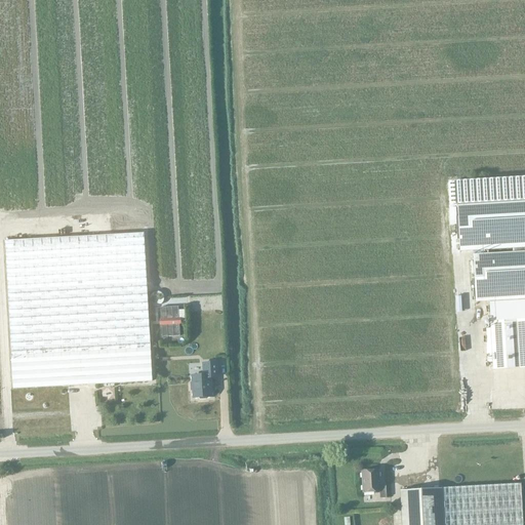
[(524,174),(456,178),(460,251),(513,248),(513,254),(524,253),(524,252),(524,247),(524,174)]
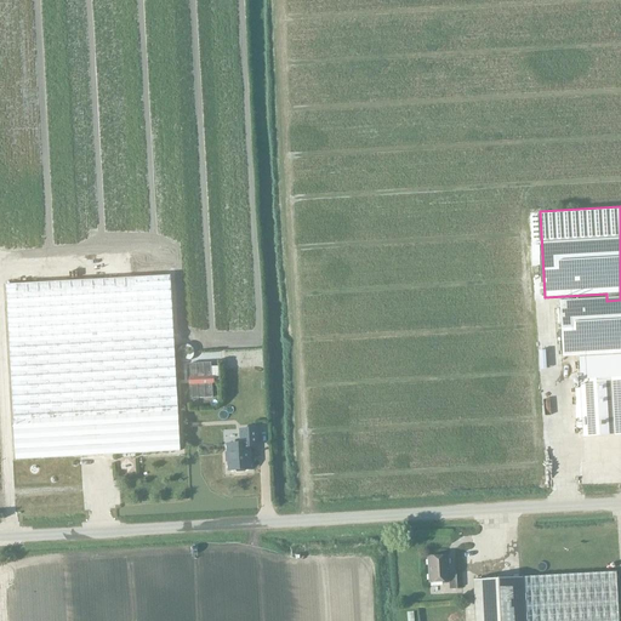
[(15,462),(180,453),(169,268),(4,278),(15,462)]
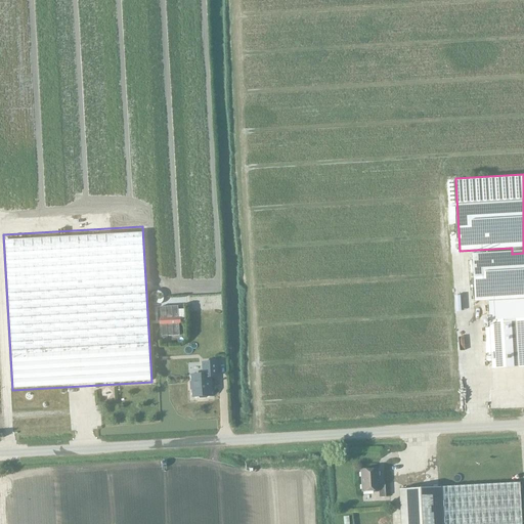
[(523,253),(512,254),(472,257),(474,301),(488,300),(492,368),(523,366),(523,253)]
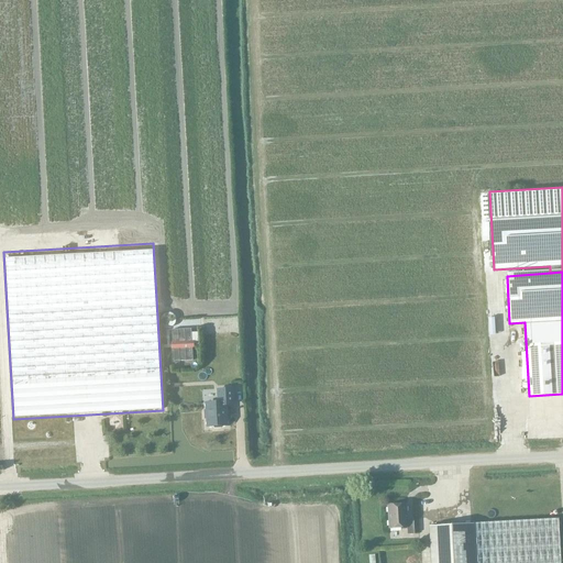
[(190,330),(172,331),(173,363),(192,362),(190,330)]
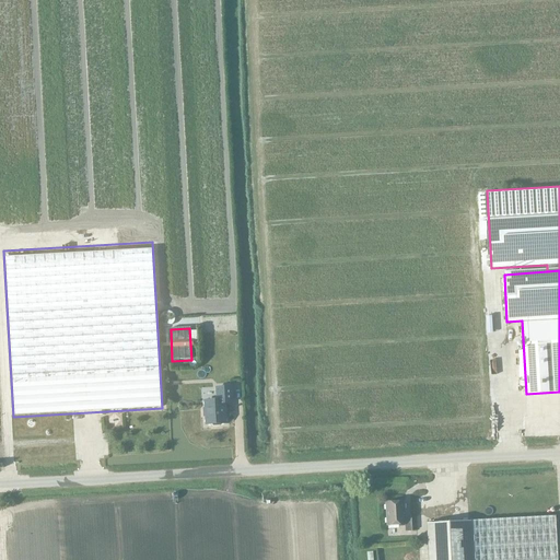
[(231,403),(230,387),(217,388),(218,398),(216,400),(206,401),(206,408),(203,410),(205,415),(207,416),(207,423),(212,423),(213,426),(219,426),(220,423),(224,422),(223,403),(231,403)]
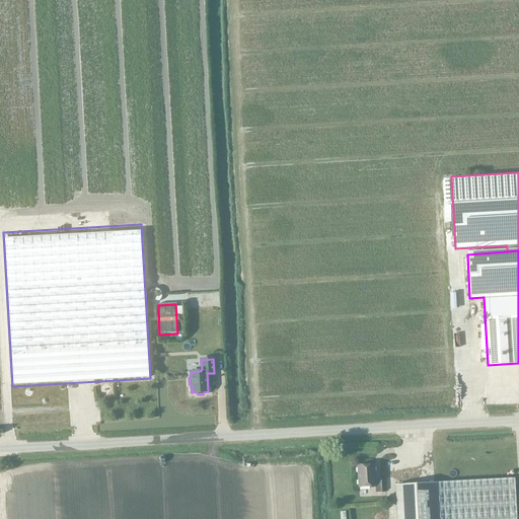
[(359,488),(375,486),(376,493),(382,492),(381,480),(375,480),(374,464),(358,466),(359,488)]
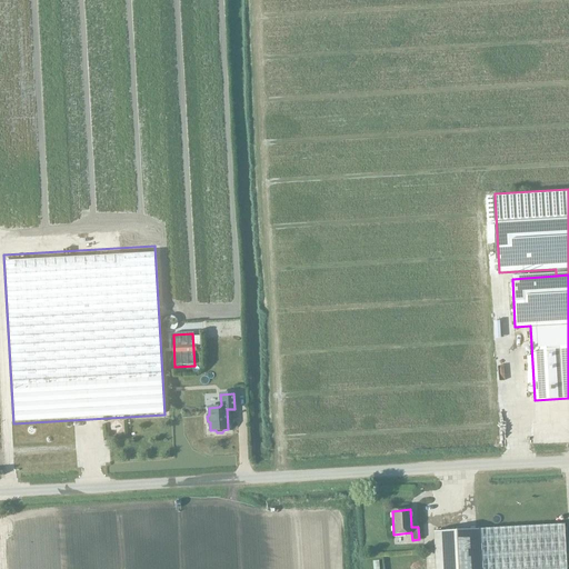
[(566,568),(565,525),(478,529),(480,568),(566,568)]
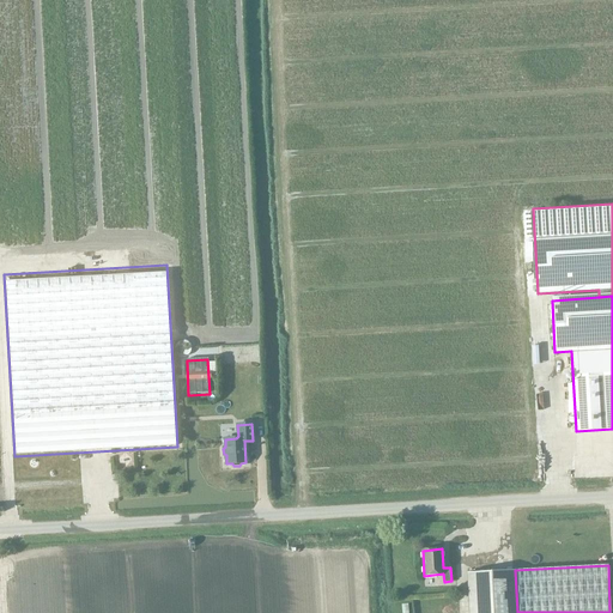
[(517,612),(515,570),(467,572),(468,612),(517,612)]
